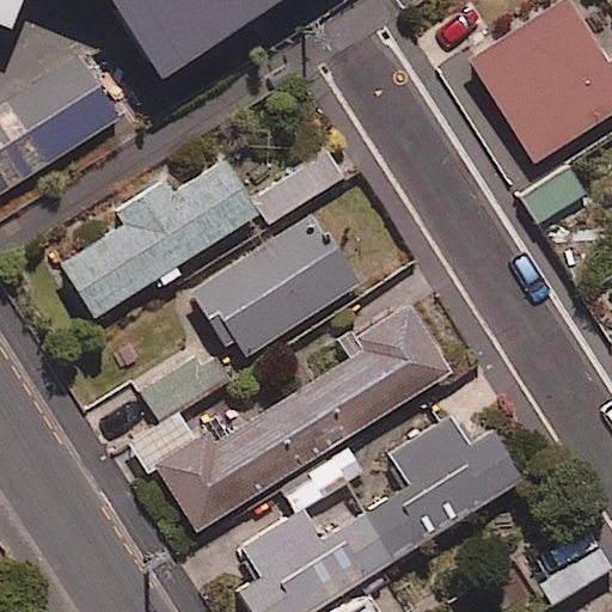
[(135,0),(0,0),(0,22),(14,28),(22,8),(32,12),(37,0),(110,0),(132,8),(135,0)]
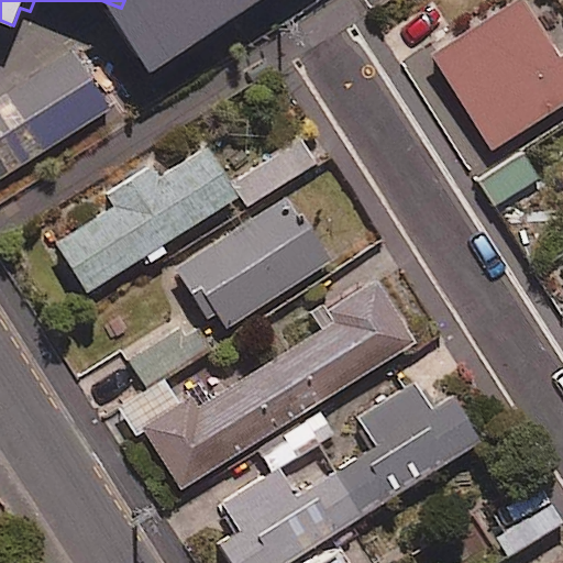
[(562,103),(562,57),(559,61),(522,2),(437,56),(494,147),(562,103)]
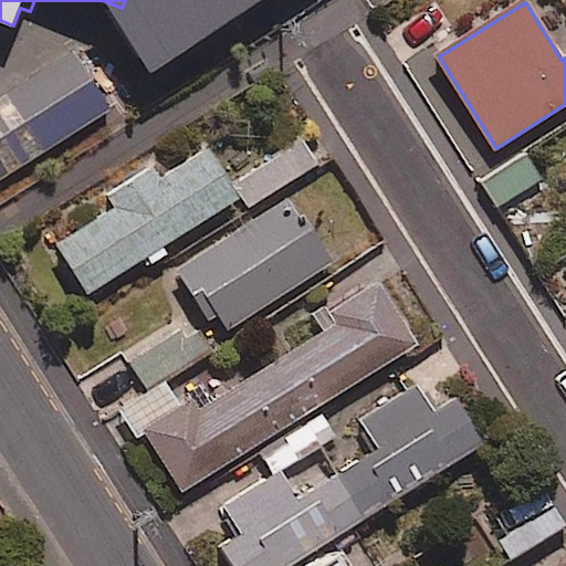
[(0,180),(109,112),(73,54),(0,100),(0,180)]
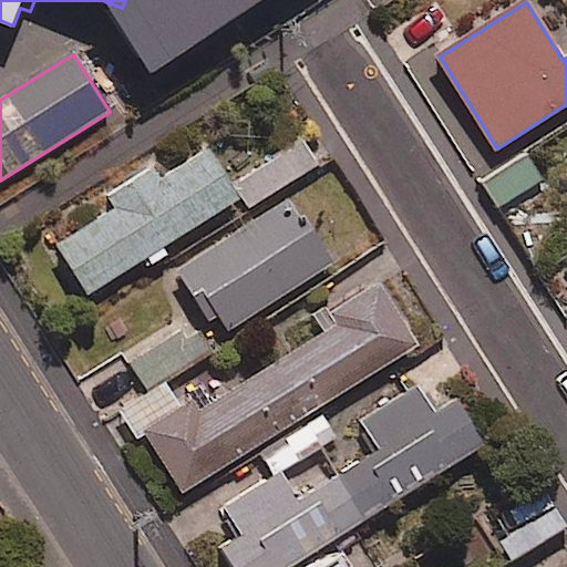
[(318,164),(301,138),(238,179),(255,204),(318,164)]
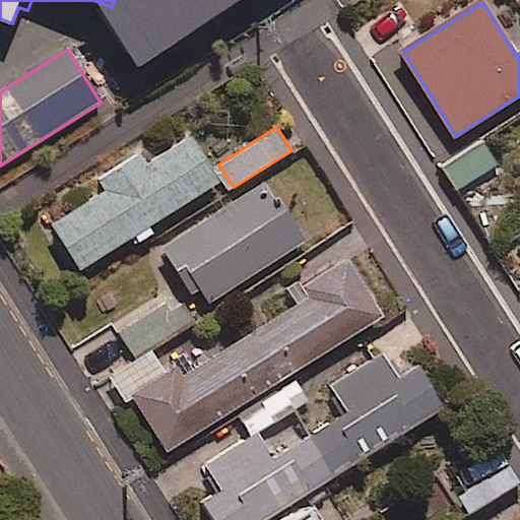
[(218,185),(190,137),(144,165),(140,157),(98,183),(104,193),(51,225),(77,270),(218,185)]
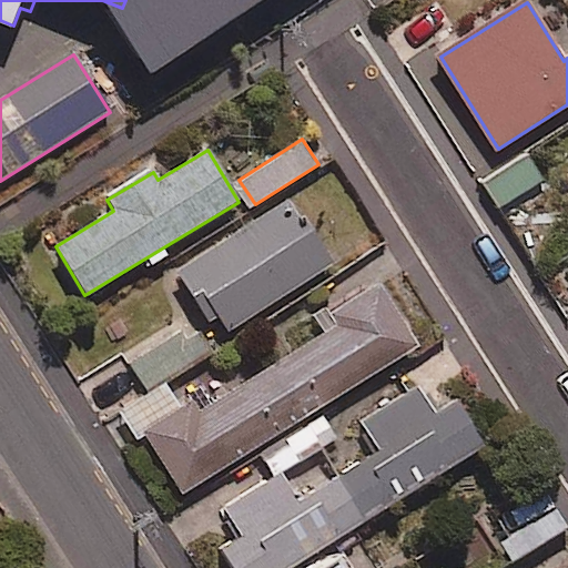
[(543,179),(526,154),(485,183),(503,208),(543,179)]
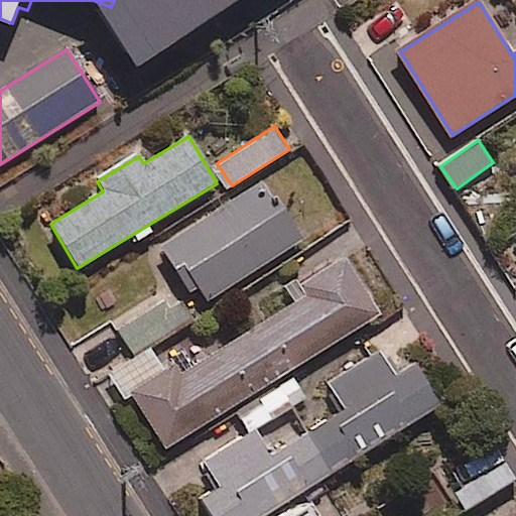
[(301,242),(263,182),(166,244),(205,303),(301,242)]
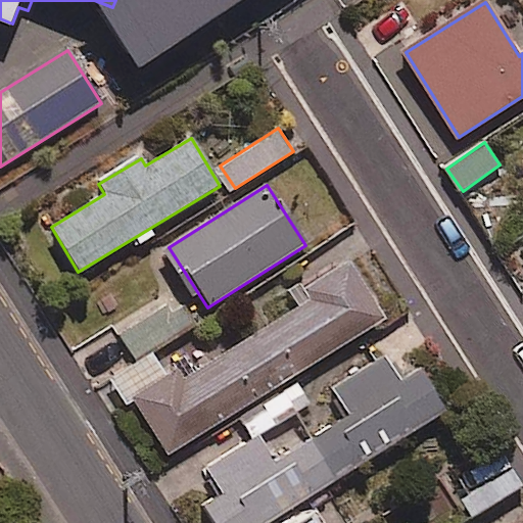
[(134,363),(115,375),(167,457),(385,320),(346,257),(291,292),(299,306),(200,369),(190,354),(162,372),(150,352),(134,363)]
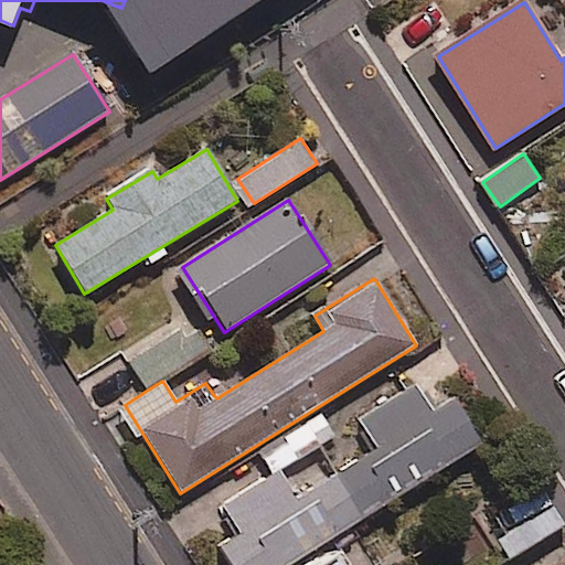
[(162,381),(212,350),(192,319),(125,361),(145,392),(162,381)]
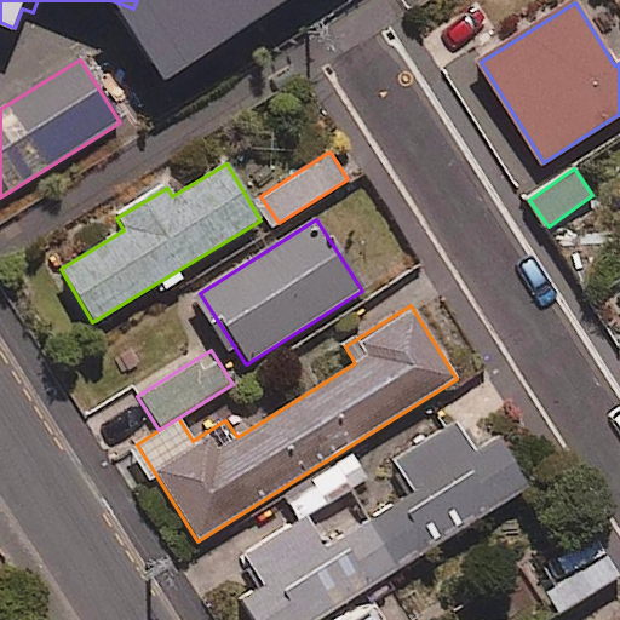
[(351,488),(401,568),(528,488),(497,440),(474,454),(454,423),(367,478),(351,488)]
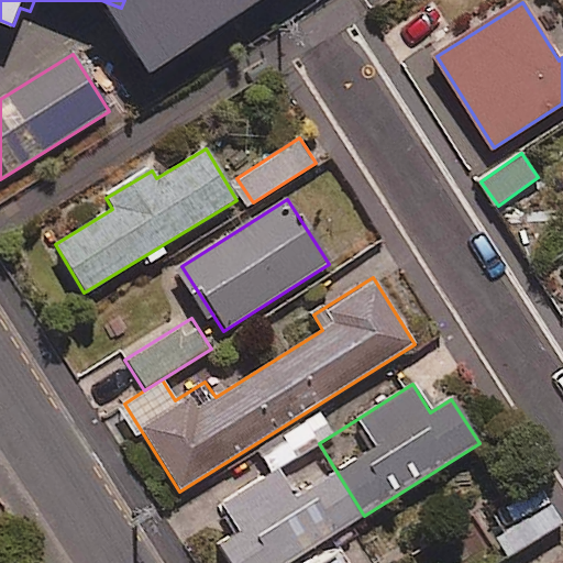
[(319,443),(333,434),(322,417),(260,455),(271,473),(319,443)]
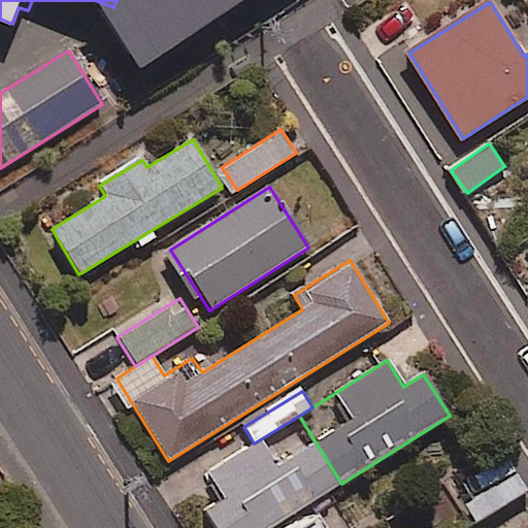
[(271,527),(341,484),(299,416),(254,443),(208,472),(224,497),(204,509),(216,527),(271,527)]
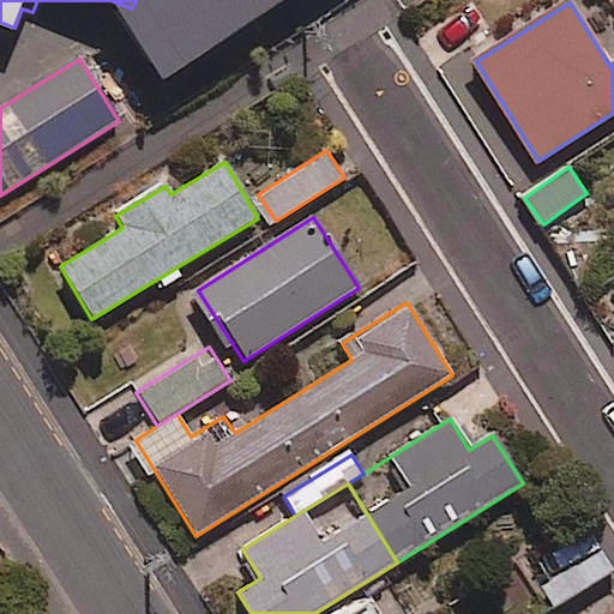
[(613,572),(613,571),(594,536),(555,558),(564,572),(537,587),(551,609),(613,572)]
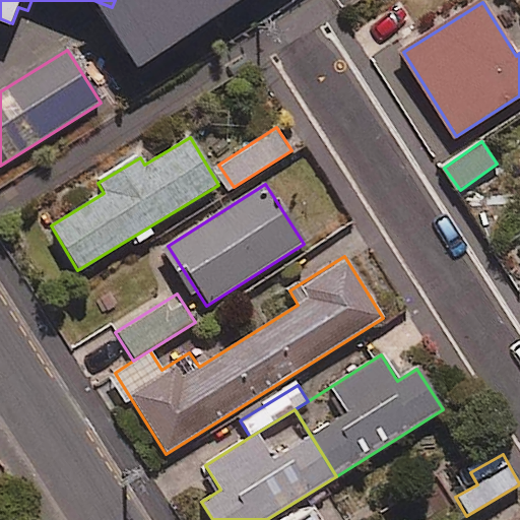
[(313,519),(304,506),(280,519),(313,519)]
